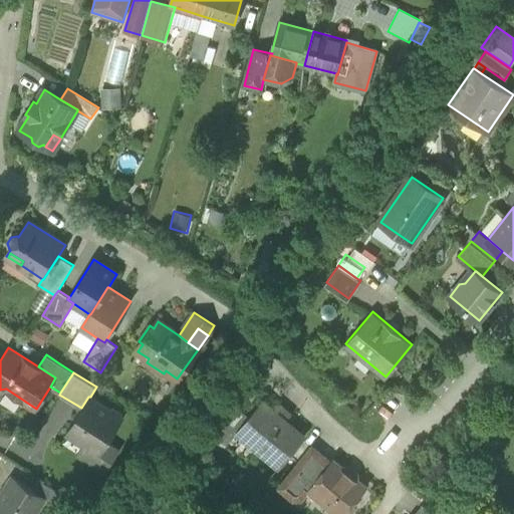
[(83,444),(100,455),(107,442),(123,418),(120,417),(121,414),(112,408),(110,410),(90,397),(88,397),(81,408),(66,433),(83,444)]
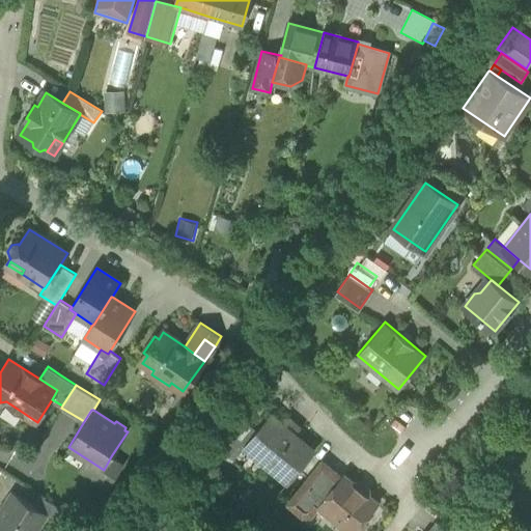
[(267,463),(288,481),(315,449),(272,413),(255,434),(247,444),(268,460),(267,463)]
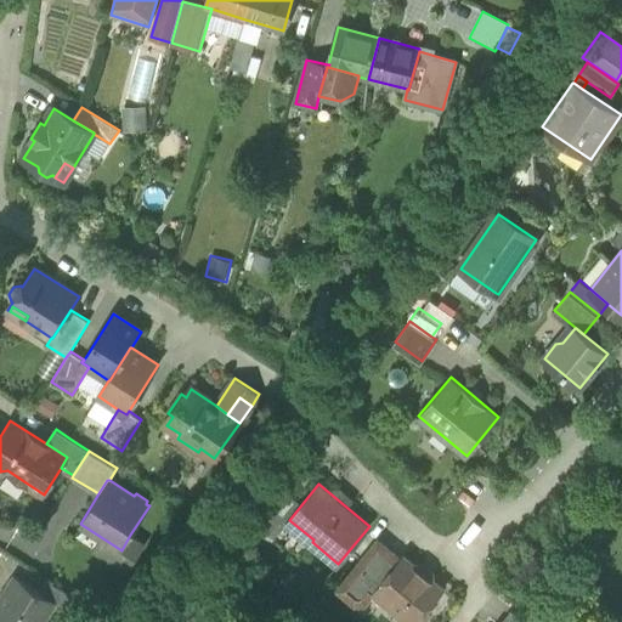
[(264,519),(280,531),(287,521),(289,520),(299,508),(283,496),(264,519)]
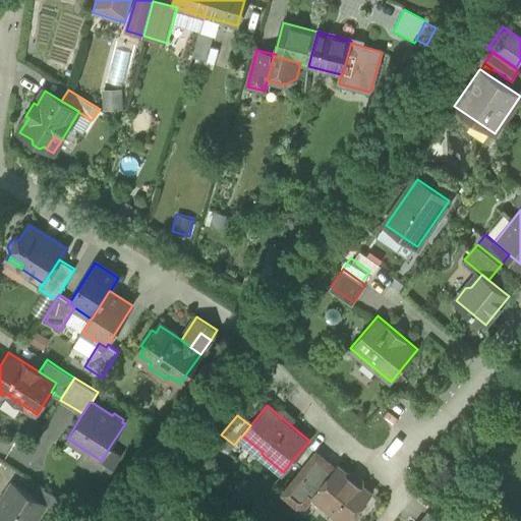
[(240,437),(262,454),(263,452),(242,436),(240,437)]
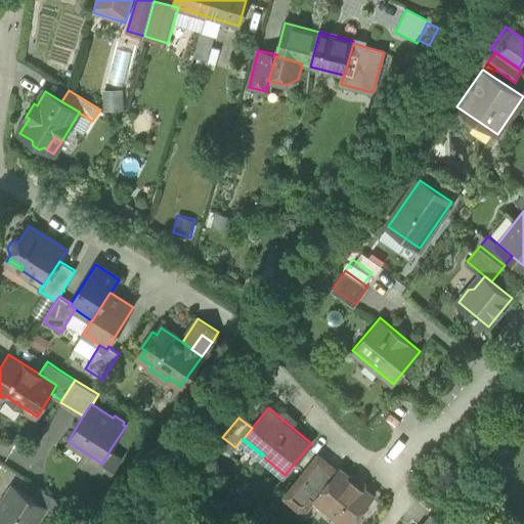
[(122,459),(110,450),(102,464),(85,452),(78,464),(107,482),(122,459)]
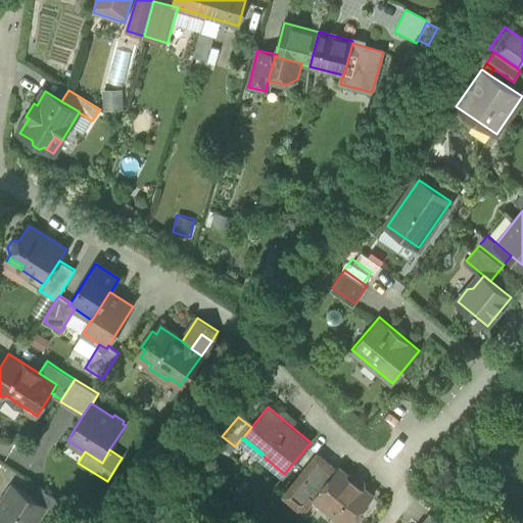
[(285,494),(298,506),(306,506),(314,496),(337,469),(318,454),(285,494)]
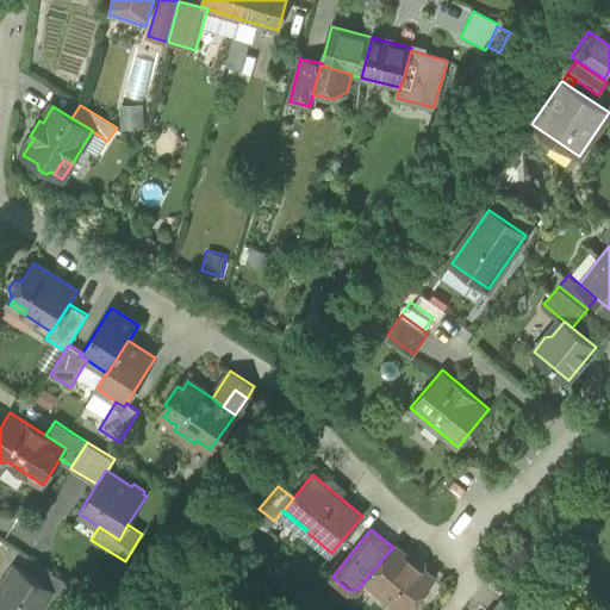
[(397,596),(411,607),(436,577),(396,543),(393,547),(366,579),(392,601),(397,596)]
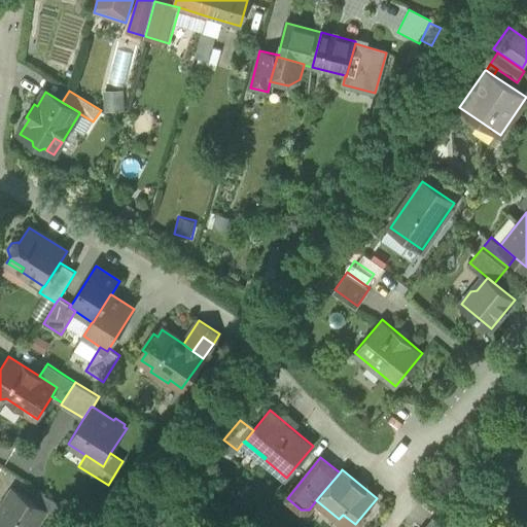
[(0,508),(0,526),(36,526),(46,511),(47,510),(34,501),(13,488),(0,508)]
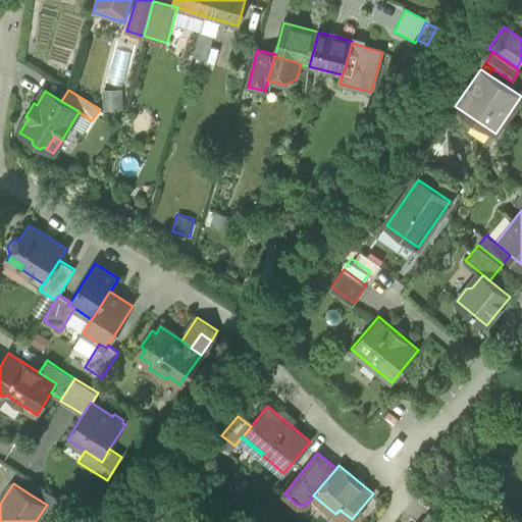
[(46,506),(60,515),(67,504),(40,486),(34,497),(47,505),(46,506)]
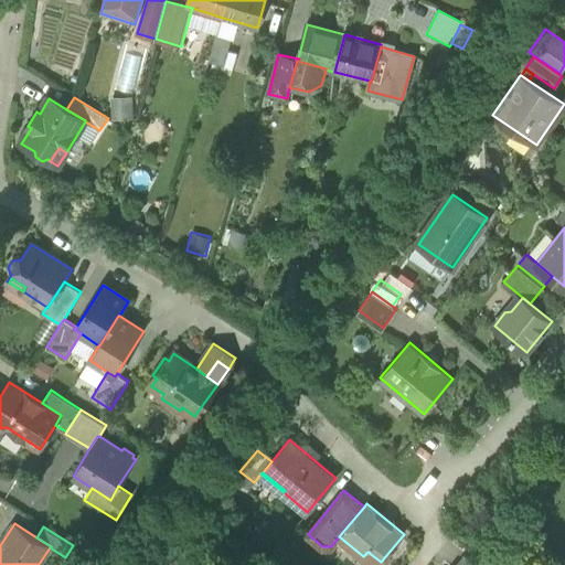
[(368,552),(363,556),(374,564),(377,564),(381,562),(368,552)]
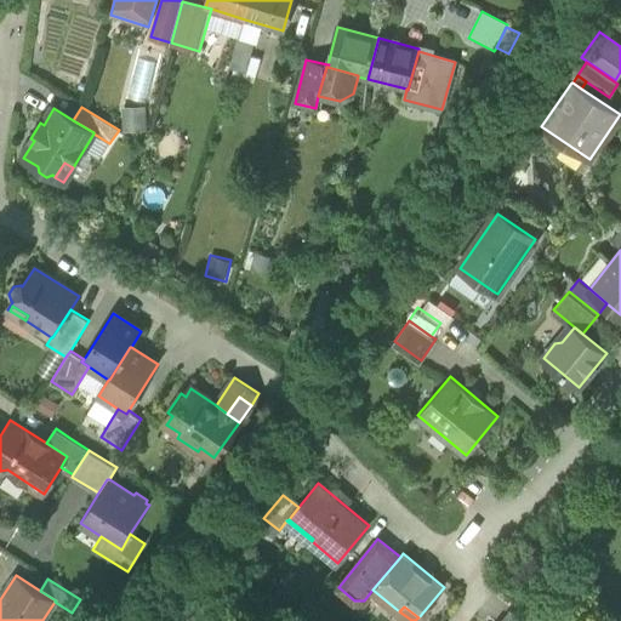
[(500,620),(527,620),(511,608),(500,620)]
